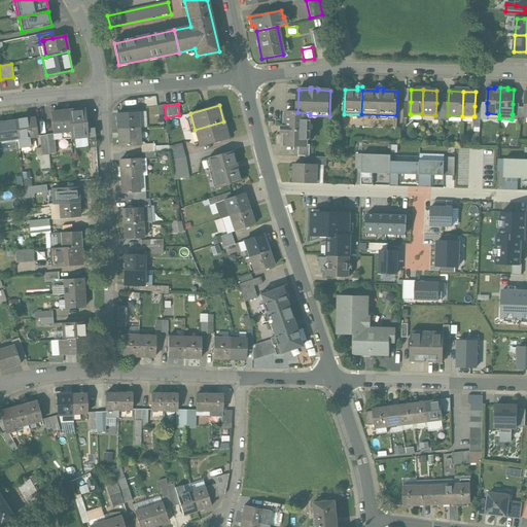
[(159,118),(166,117),(165,106),(157,106),(159,118)]
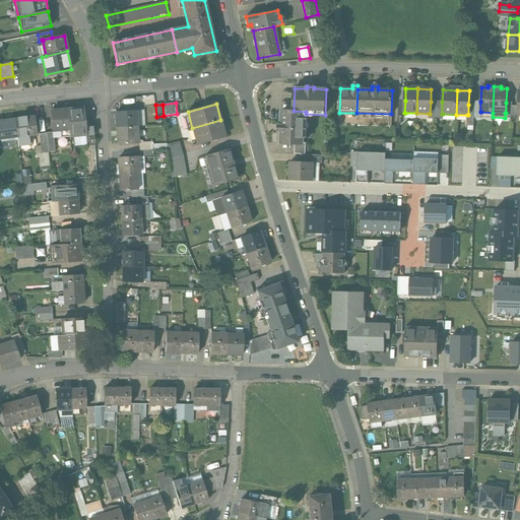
[(85,128),(83,109),(67,110),(70,137),(85,136),(86,136),(85,128)]
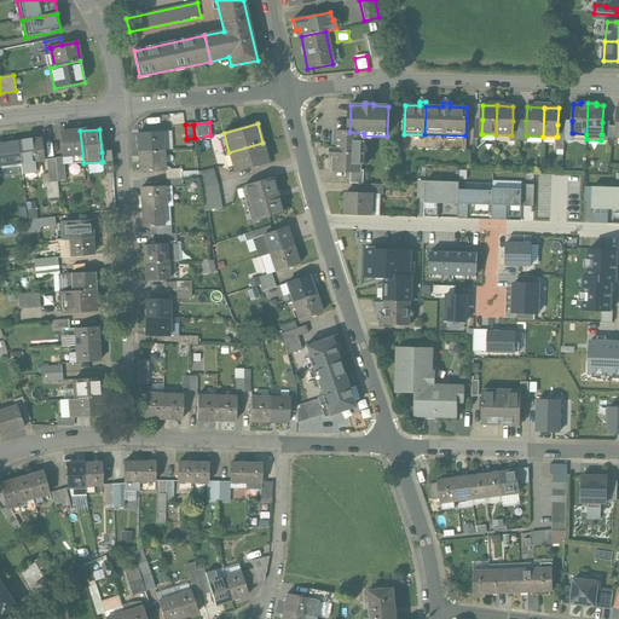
[(80,131),(61,133),(63,156),(71,155),(73,165),(84,163),(80,131)]
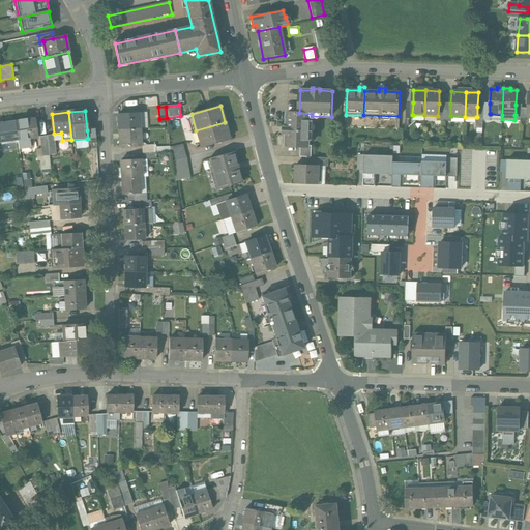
[(118,114),(119,129),(140,128),(139,113),(118,114)]
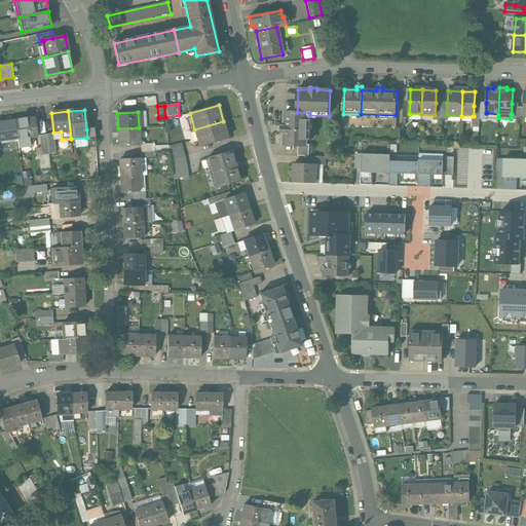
[(292,113),(285,113),(284,127),(282,126),(282,134),(284,134),(284,146),(298,146),(298,145),(306,145),(307,141),(310,141),(310,120),(307,120),(307,115),(309,115),(309,113),(297,112),(292,112),(292,113)]
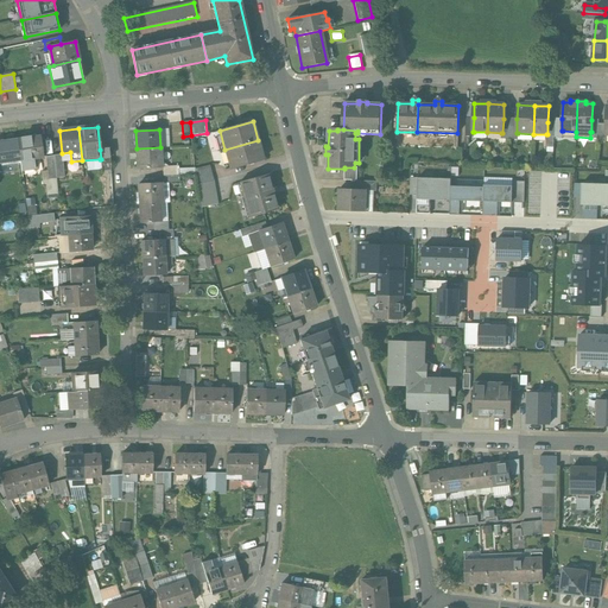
[(417,132),(397,132),(397,146),(417,147),(417,132)]
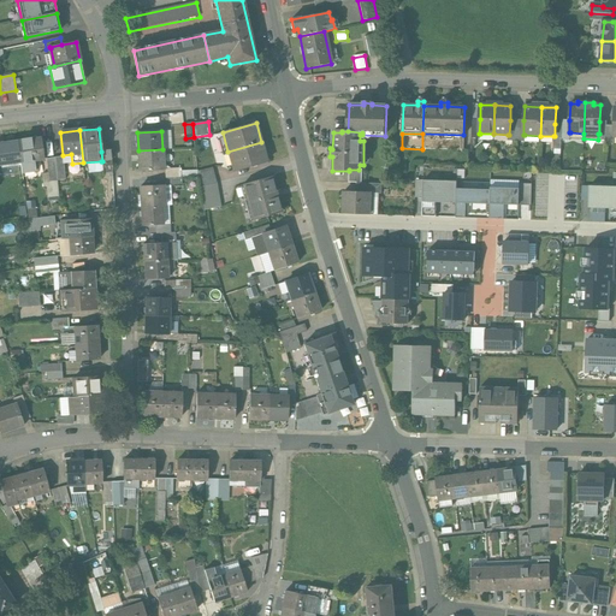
[(422,134),(422,149),(463,150),(463,135),(422,134)]
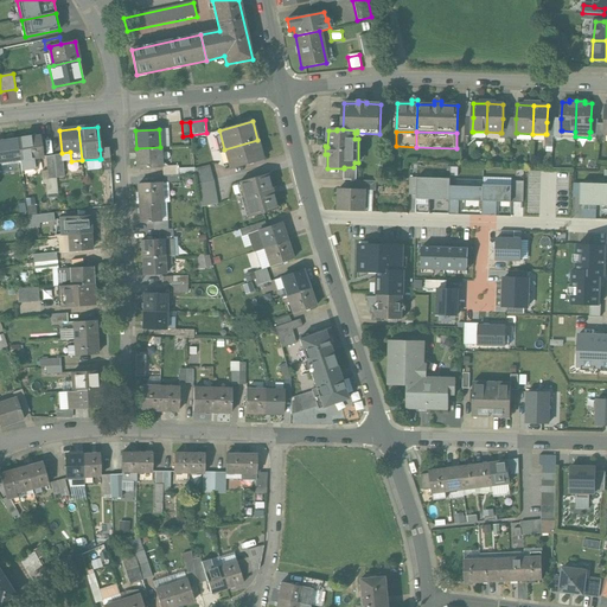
[(44,158),(40,136),(17,140),(20,160),(21,171),(36,170),(33,159),(44,158)]
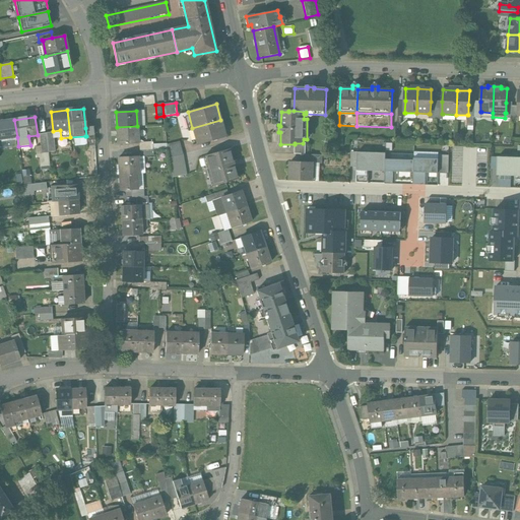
[(17,137),(14,120),(0,121),(0,139),(1,140),(1,142),(11,141),(11,138),(17,137)]
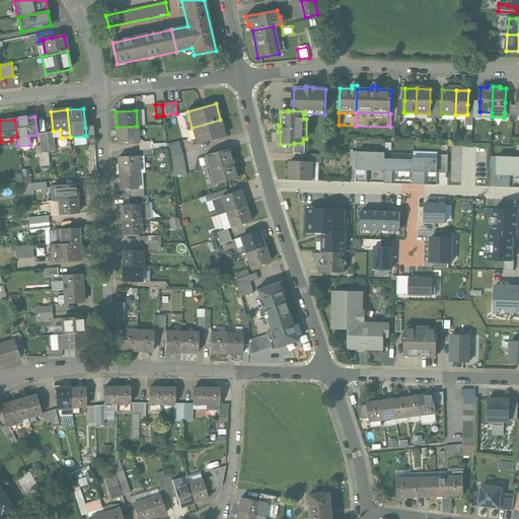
[(225,136),(220,120),(192,128),(197,144),(225,136)]
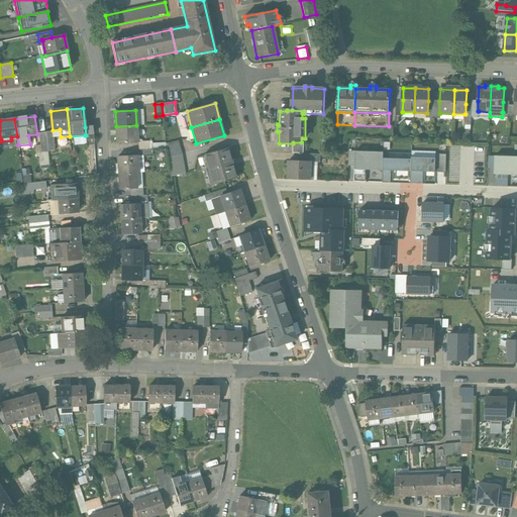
[(136,133),(136,125),(116,126),(117,143),(135,142),(135,133),(136,133)]
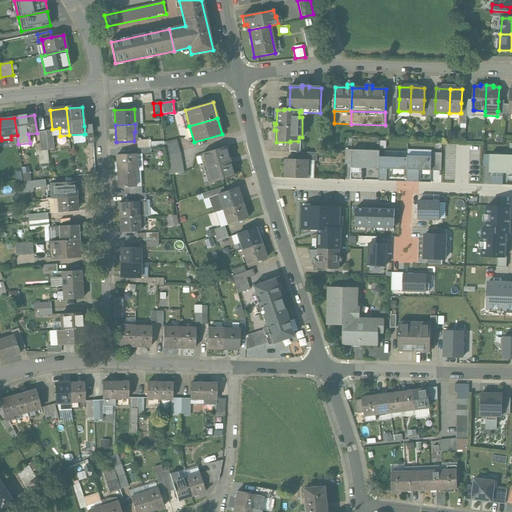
[(38,132),(40,150),(47,150),(46,132),(38,132)]
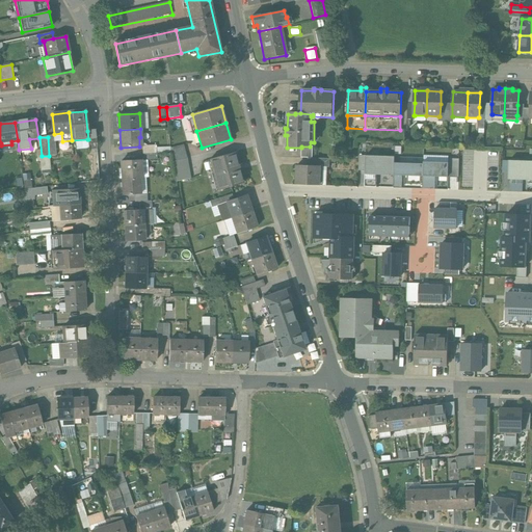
[(48,137),(49,156),(56,155),(54,137),(48,137)]
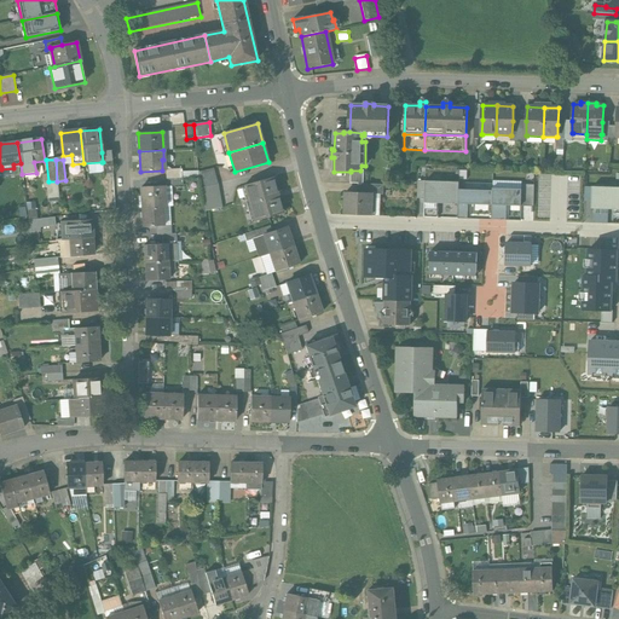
[(166,171),(166,179),(180,179),(180,169),(166,171)]
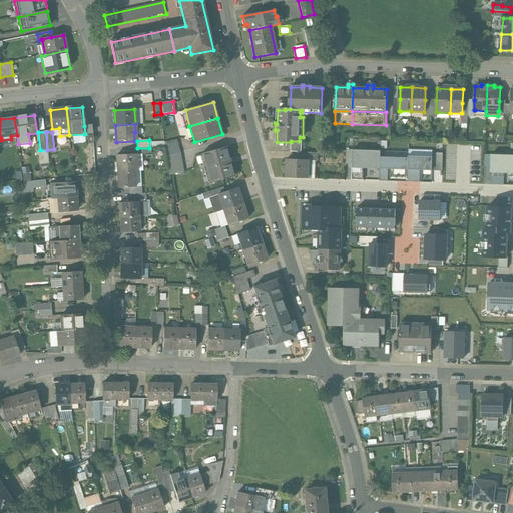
[(164,147),(166,156),(179,152),(176,140),(164,143),(164,147)]
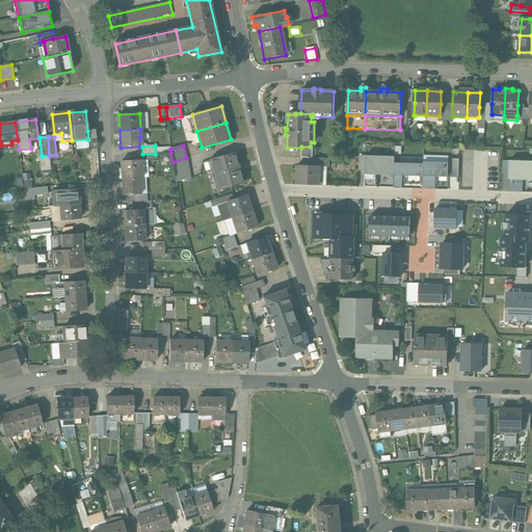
[(301,147),(301,148),(301,158),(309,158),(313,159),(313,147),(310,147),(301,147)]
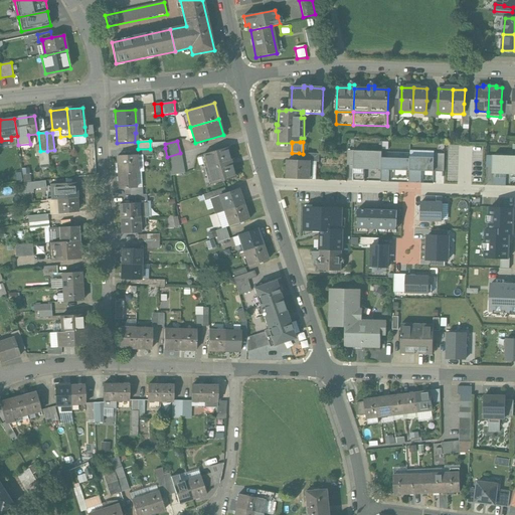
[(226,147),(203,154),(211,184),(235,177),(226,147)]
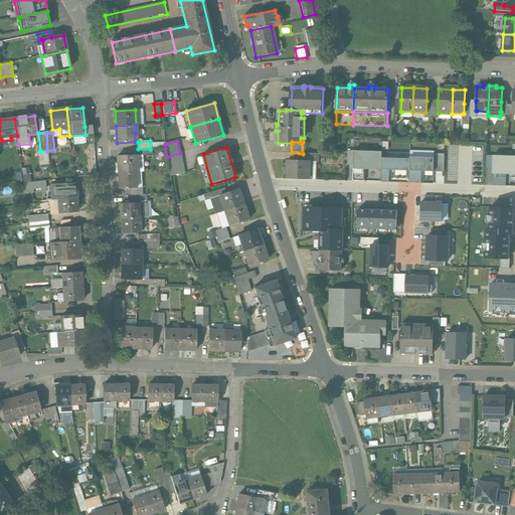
[(381,153),(354,152),(353,165),(353,169),(365,170),(381,170),(381,158),(381,153)]
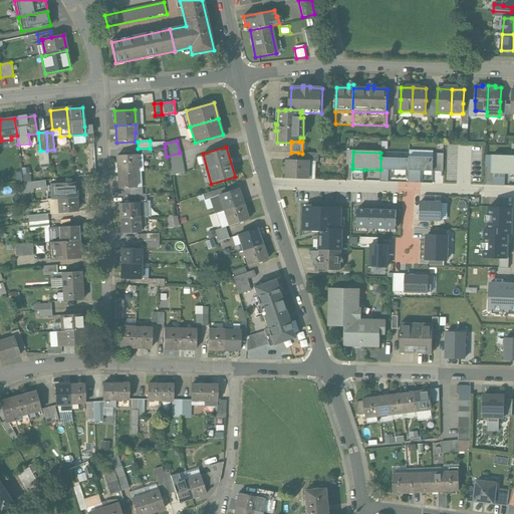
[(167,157),(171,177),(185,173),(180,153),(167,157)]
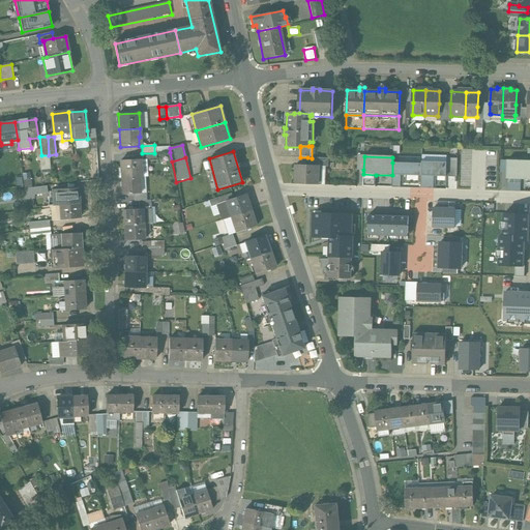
[(307,166),(319,166),(328,167),(328,158),(312,158),(307,157),(307,166)]
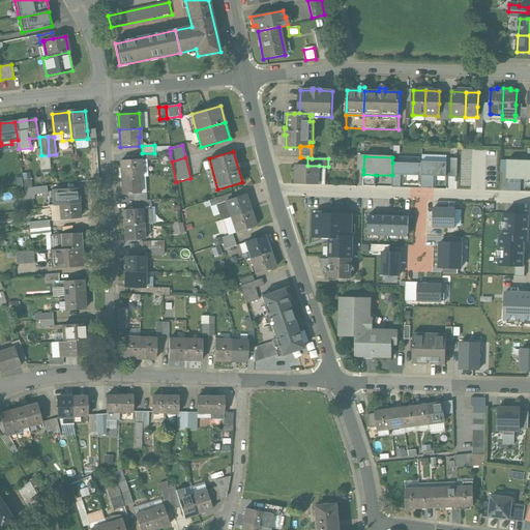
[(446,163),(446,177),(457,177),(458,158),(446,158),(446,163)]
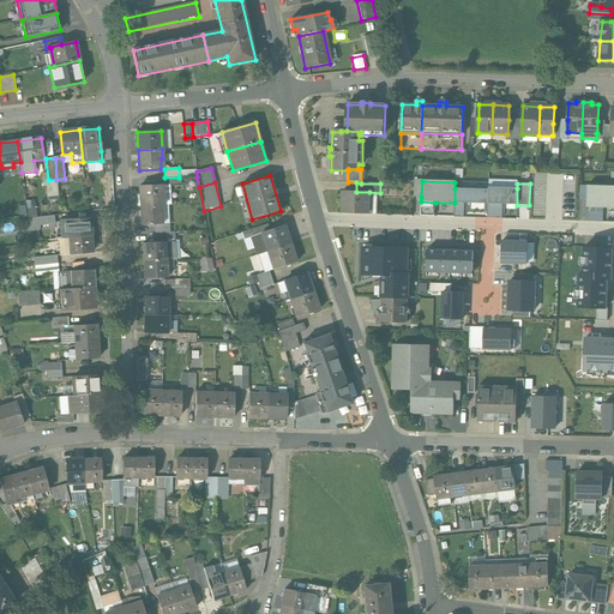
[(142,196),(142,206),(161,205),(163,205),(163,193),(162,193),(162,185),(139,186),(140,196),(142,196)]
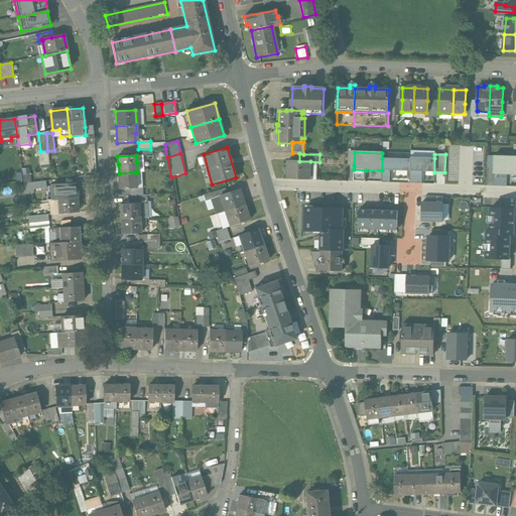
[(515,156),(494,156),(493,164),(495,164),(495,165),(495,174),(512,175),(515,174),(515,156)]
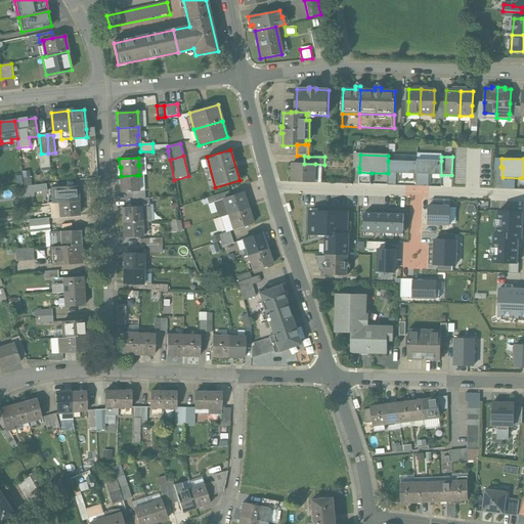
[(417,174),(429,175),(441,175),(441,161),(417,160),(417,162),(417,174)]
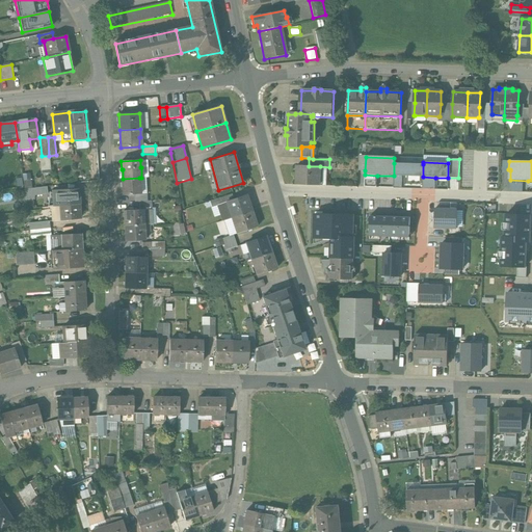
[(394,176),(402,177),(423,177),(423,164),(394,163),(394,176)]
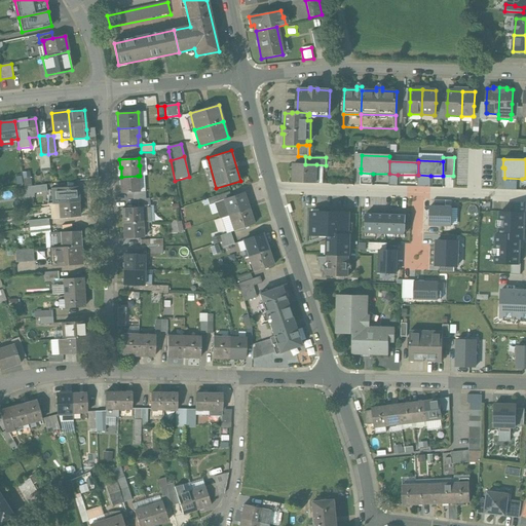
[(294,183),(323,184),(323,168),(316,168),(316,164),(305,164),(294,164),(294,183)]
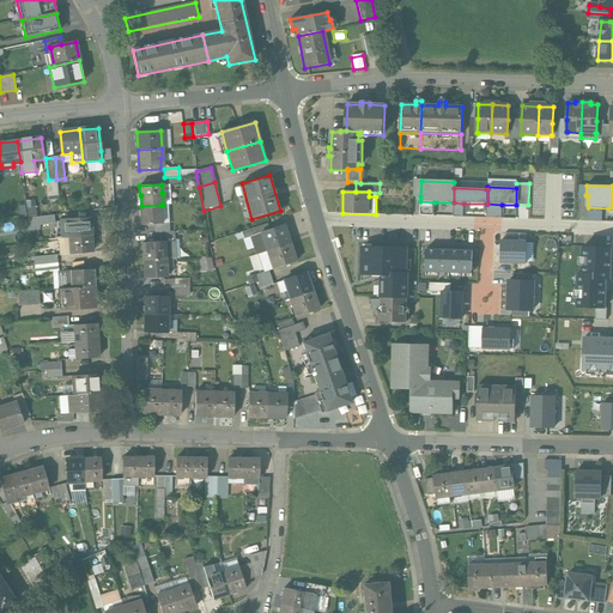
[(435,202),(420,201),(420,216),(434,217),(435,202)]
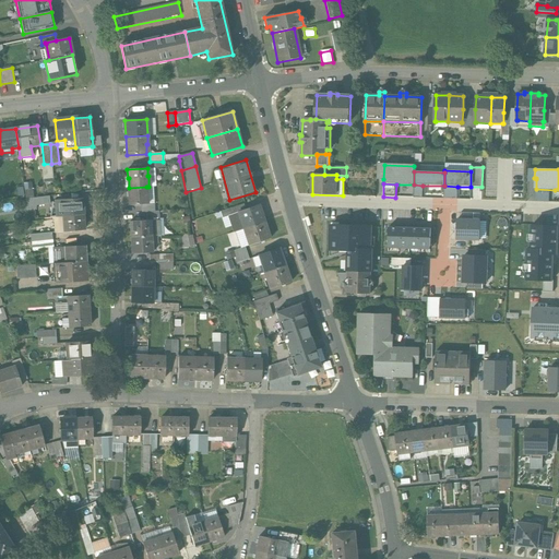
[(423,186),(414,185),(414,198),(423,199),(423,186)]
